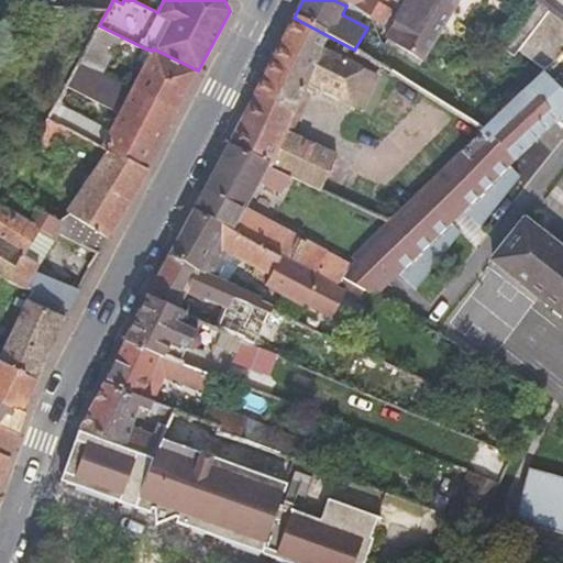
[(376,0),(333,0),(346,6),(365,14),(370,17),(377,2),(378,1),(376,0)]
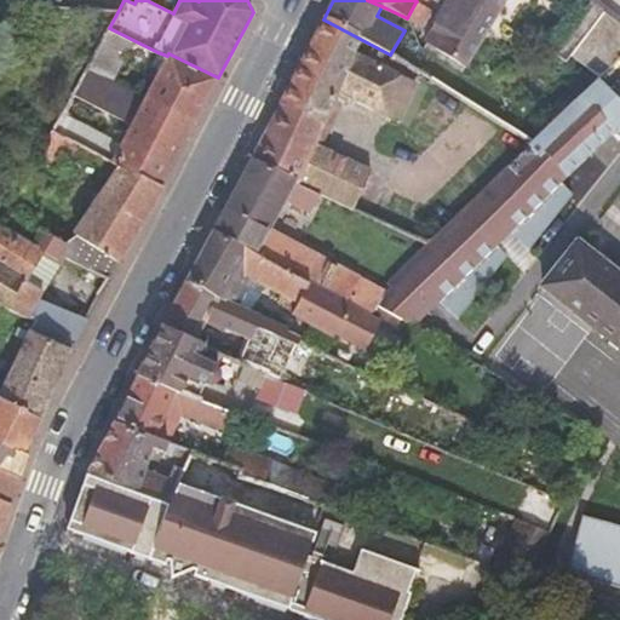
[(448,0),(424,41),(466,68),(506,0),(448,0)]
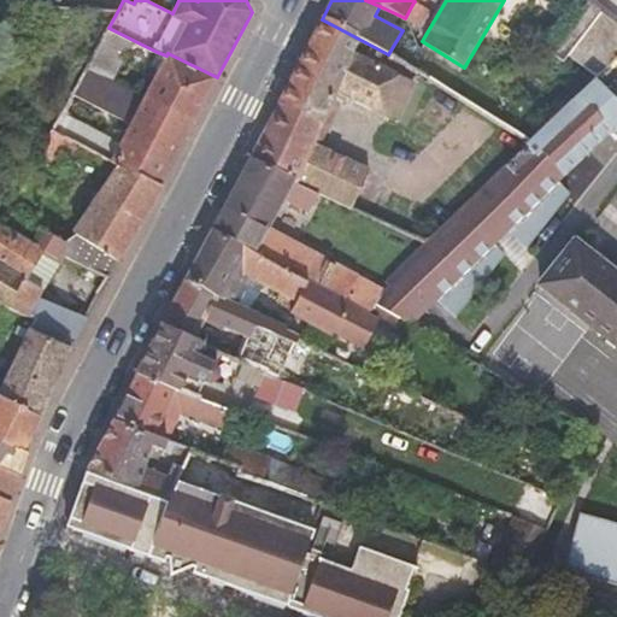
[(616,53),(616,18),(592,0),(583,0),(546,50),(563,62),(568,56),(595,76),(616,53)]
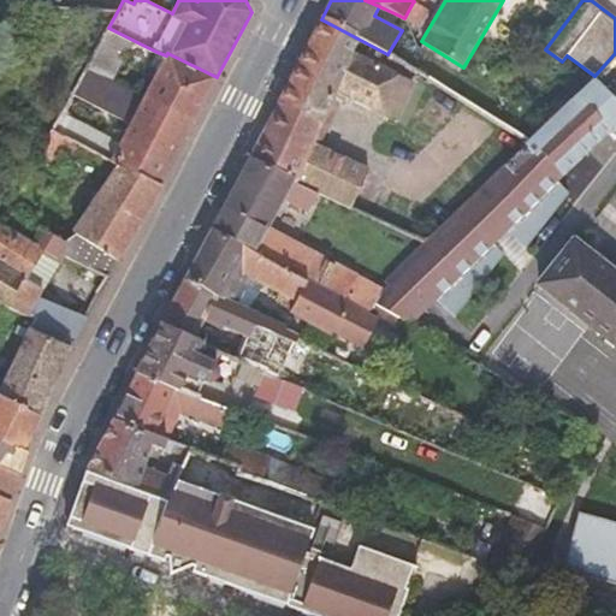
[(413,3),(404,18),(410,22),(420,27),(430,11),(413,3)]
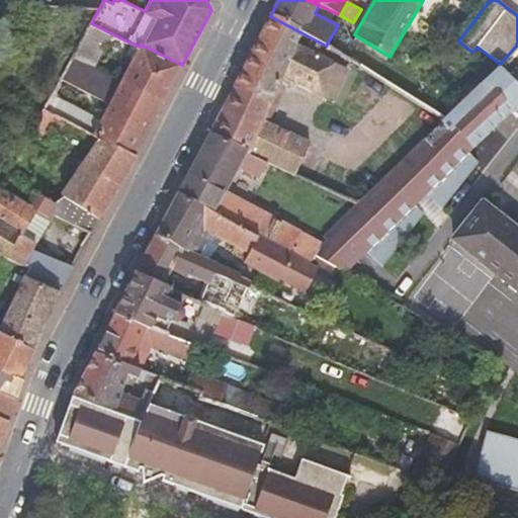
[(336,13),(319,5),(315,13),(332,22),(336,13)]
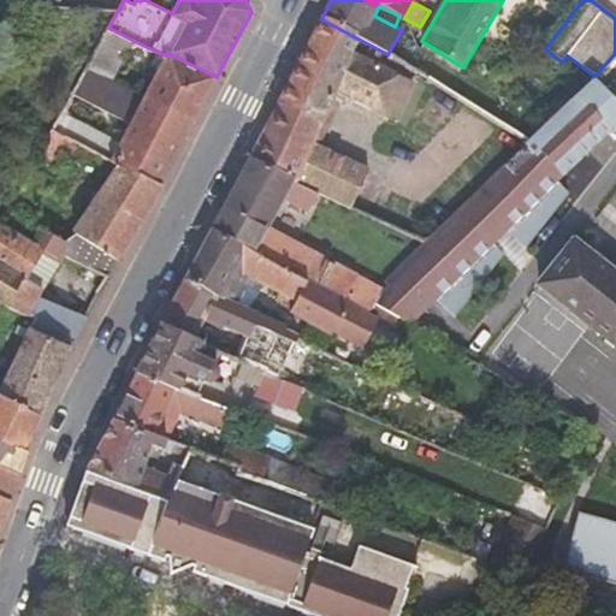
[(313,144),(338,93),(378,113),(396,78),(356,58),(365,42),(321,19),(278,104),(249,157),(317,190),(349,206),(365,170),(313,144)]
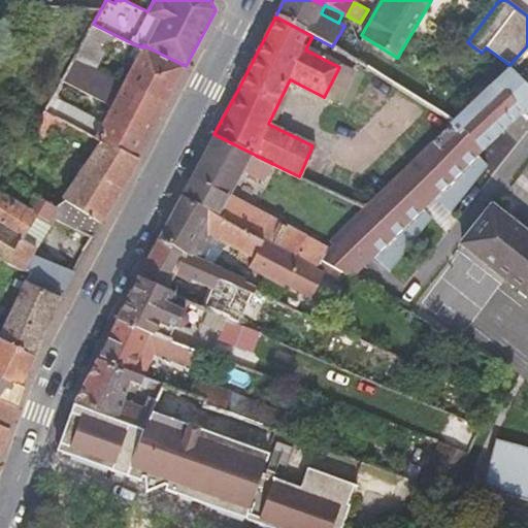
[(95,69),(113,34),(93,24),(73,58),(95,69)]
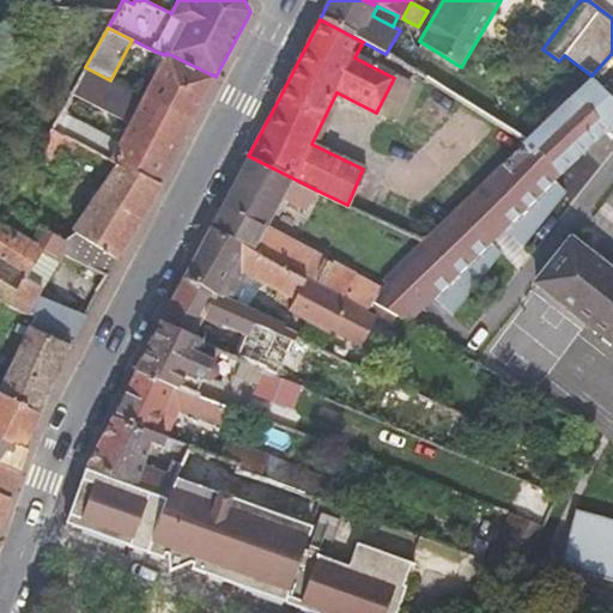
[(216,77),(167,53),(165,55),(156,52),(147,67),(156,72),(143,97),(192,122),(216,77)]
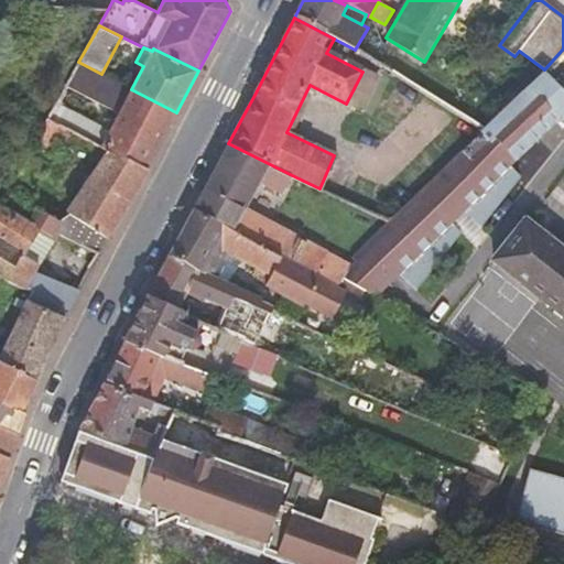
[(145,171),(176,112),(131,89),(101,74),(78,62),(65,86),(119,114),(109,131),(56,102),(46,119),(74,133),(97,145),(100,147),(109,151),(145,171)]
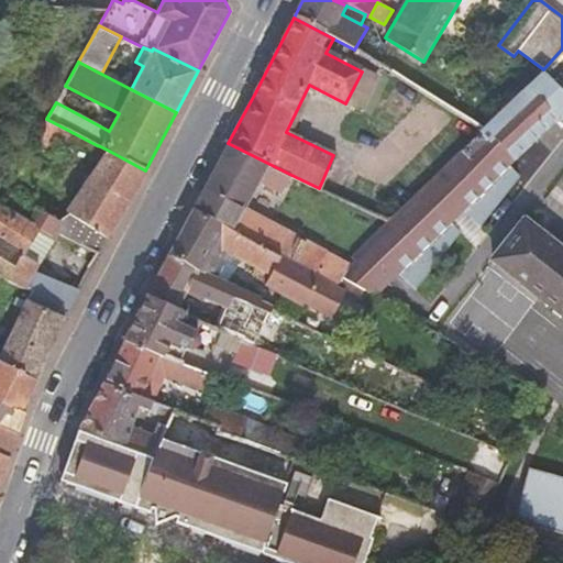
[(562,96),(540,72),(526,85),(496,114),(481,130),(386,221),(350,256),(352,258),(350,263),(342,277),(376,296),(404,269),(419,286),(464,229),(455,220),(468,207),(484,223),(523,173),(514,162),(558,119),(562,113),(562,96)]
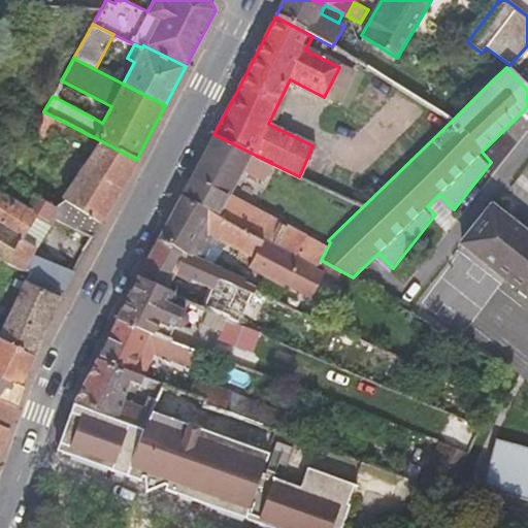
[(336,103),(352,73),(339,67),(324,97),(336,103)]
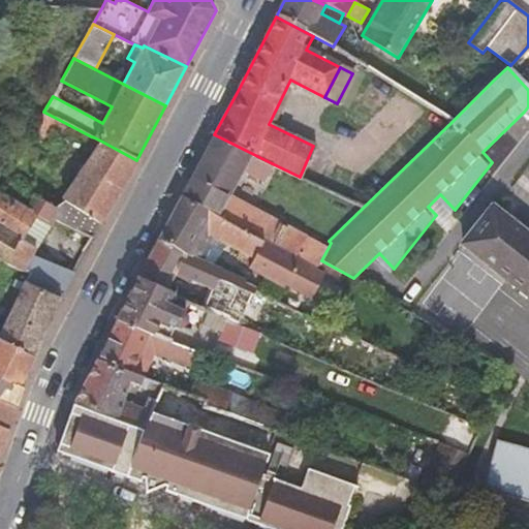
[(45,146),(69,125),(43,112),(30,134),(45,146)]
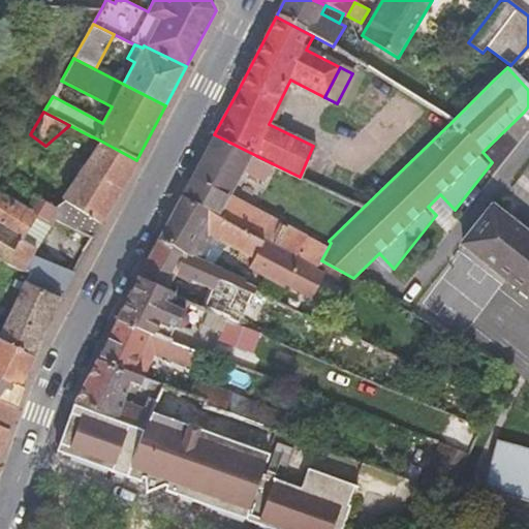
[(229,195),(243,169),(262,181),(272,163),(214,134),(182,197),(316,270),(321,260),(329,247),(229,195)]
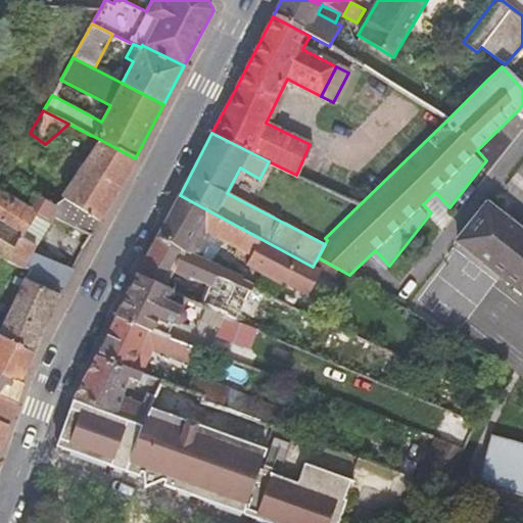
[(90,236),(120,189),(135,158),(101,140),(61,198),(55,205),(32,192),(25,205),(34,210),(49,220),(51,216),(54,218),(90,236)]
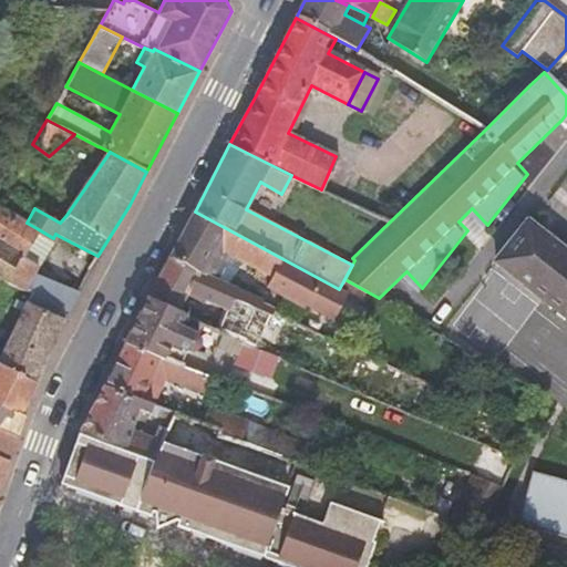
[(0,240),(21,256),(37,228),(27,223),(0,206),(0,240)]
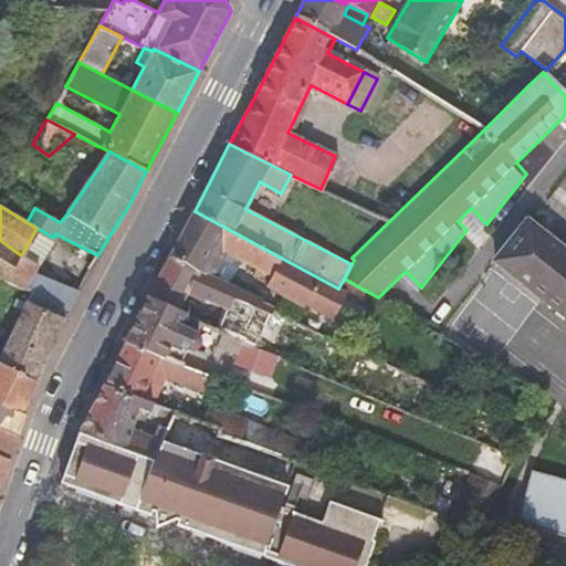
[(210,276),(223,251),(271,278),(265,286),(304,308),(306,304),(334,321),(346,294),(338,289),(195,211),(170,257),(210,276)]
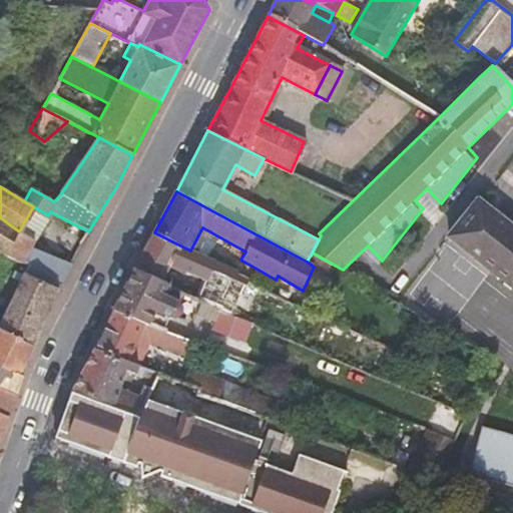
[(512,229),(477,201),(449,236),(512,287),(512,229)]
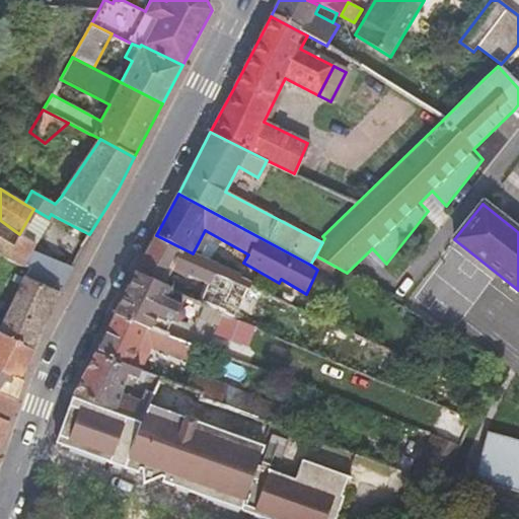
[(89,234),(54,216),(48,230),(82,247),(89,234)]
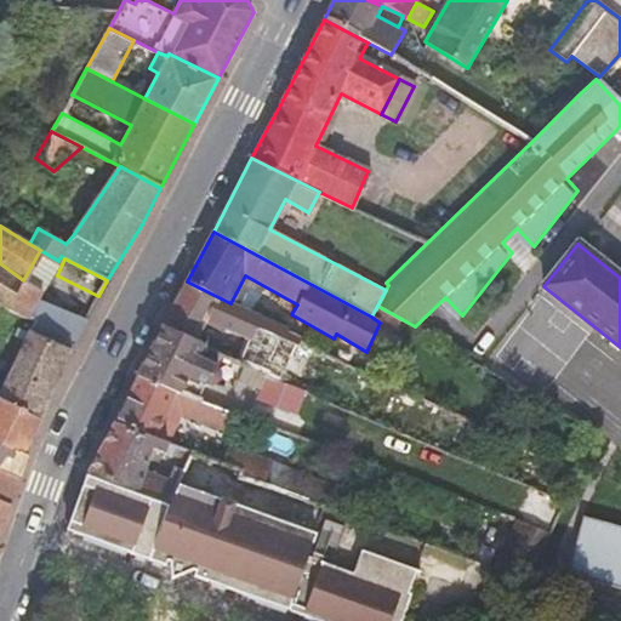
[(23,280),(0,263),(0,306),(7,311),(23,280)]
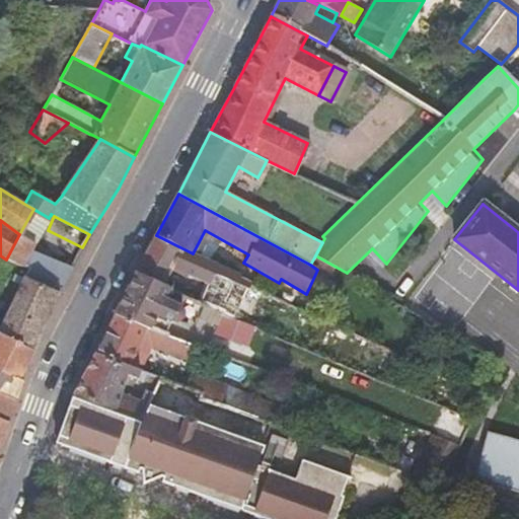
[(72,266),(31,250),(35,243),(19,234),(6,260),(28,270),(24,277),(59,293),(72,266)]
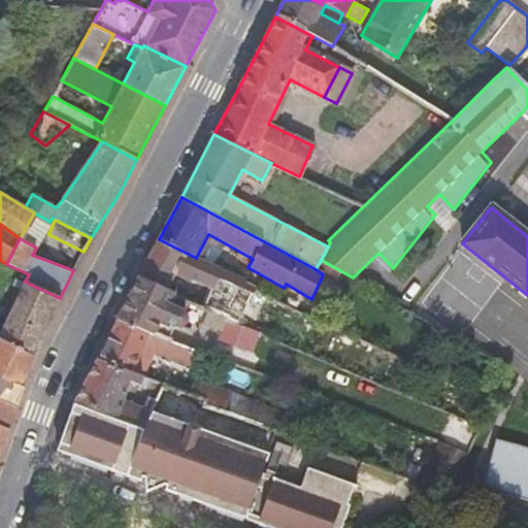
[(244,281),(196,258),(159,239),(138,277),(166,291),(176,272),(183,274),(210,288),(202,308),(205,309),(239,325),(254,288),(243,283),(244,281)]
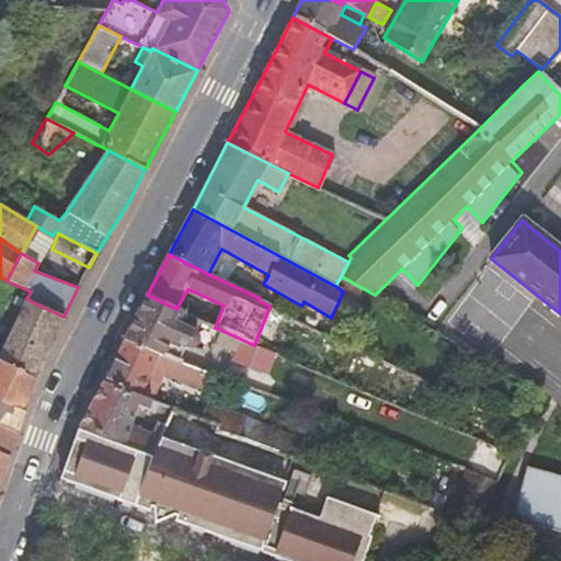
[(178,322),(182,311),(176,309),(147,295),(124,339),(159,353),(162,354),(168,342),(178,322)]
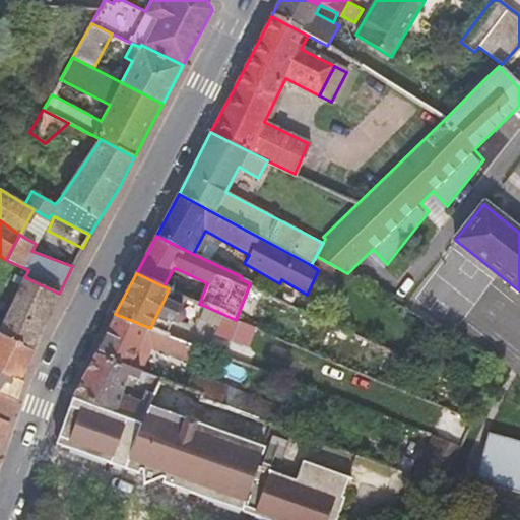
[(33,353),(49,316),(59,294),(24,277),(0,327),(0,372),(20,381),(33,353)]
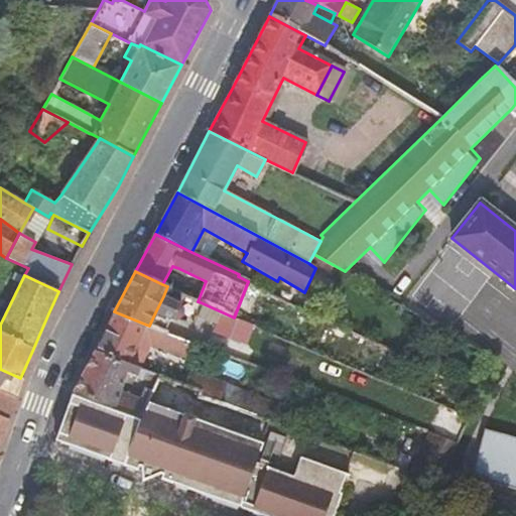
[(163,296),(154,314),(169,321),(172,323),(176,321),(178,321),(180,319),(183,315),(183,312),(182,309),(181,308),(179,305),(178,303),(163,296)]
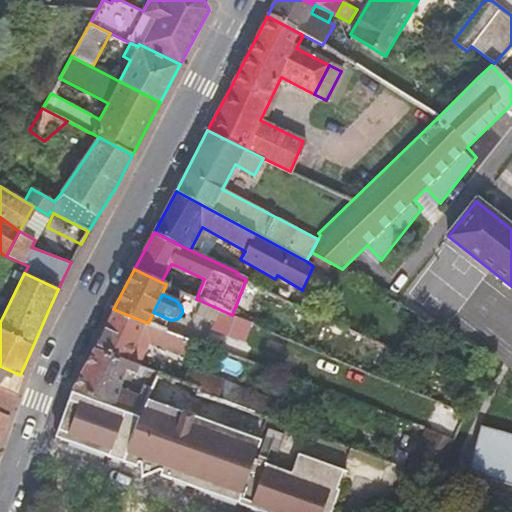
[(129,362),(145,322),(113,309),(94,348),(129,362)]
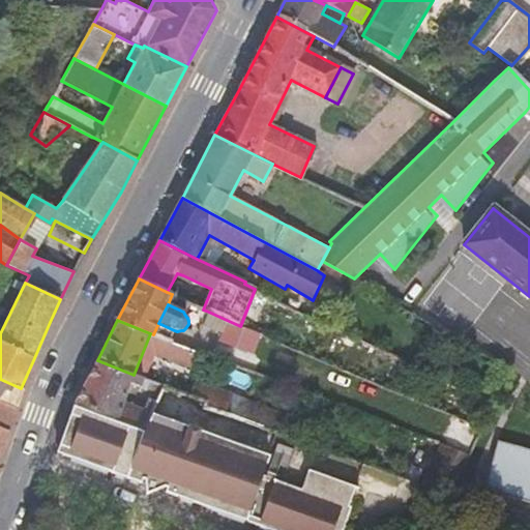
[(249,332),(227,322),(218,340),(242,350),(249,332)]
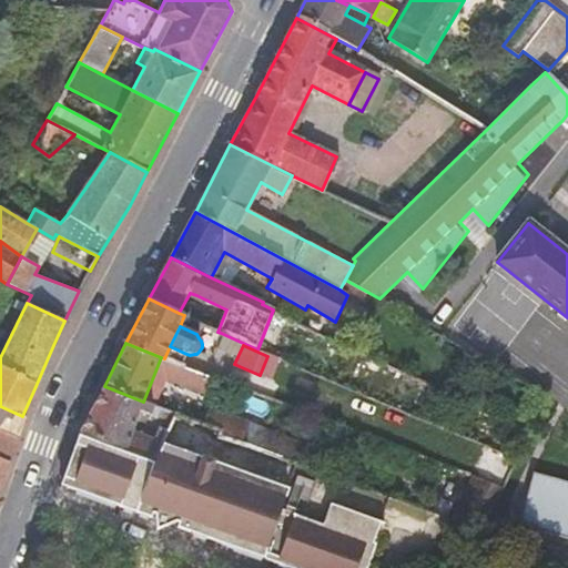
[(132,430),(139,411),(170,423),(174,413),(155,406),(143,402),(104,386),(79,434),(125,452),(148,460),(153,462),(163,437),(164,436),(159,433),(155,440),(132,430)]
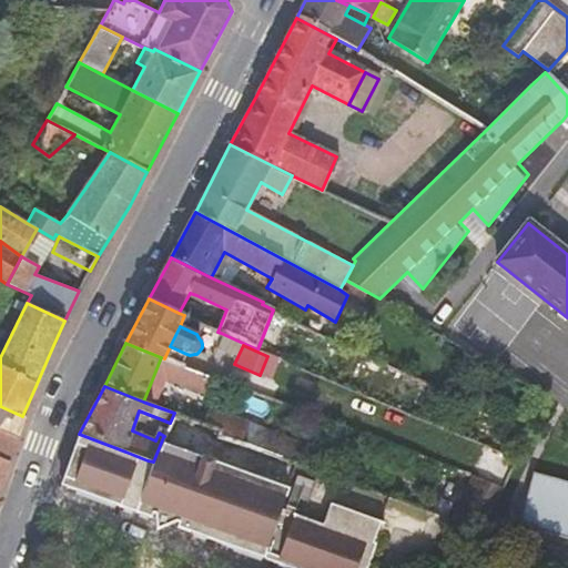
[(22,416),(0,406),(0,429),(19,438),(28,417),(22,416)]
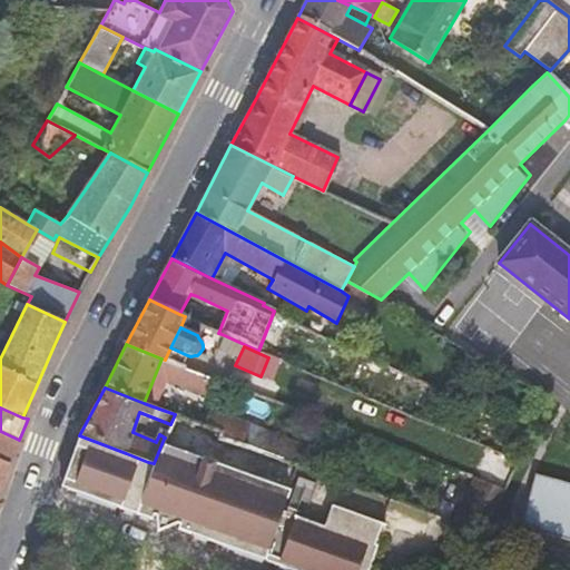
[(0,490),(19,440),(0,431),(0,490)]
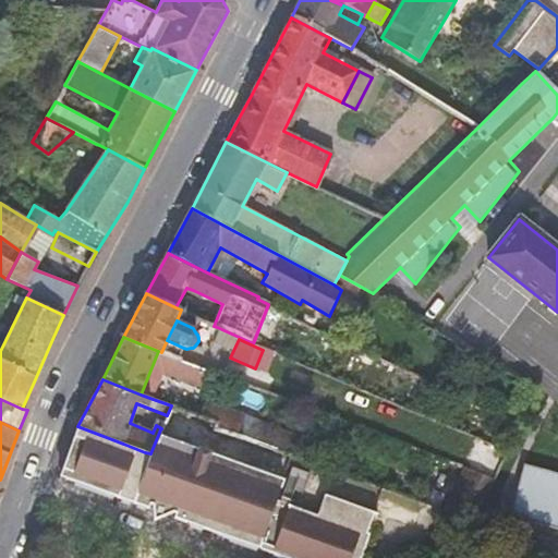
[(123,444),(77,426),(61,472),(104,487),(286,557),(356,557),(366,534),(364,533),(372,513),(323,494),(315,514),(275,498),(282,478),(160,429),(150,453),(145,452),(123,444)]
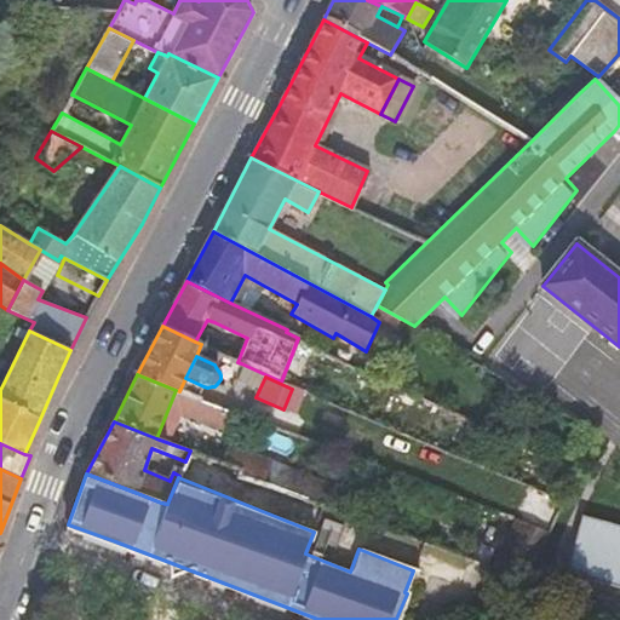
[(619,586),(619,527),(583,517),(568,573),(619,586)]
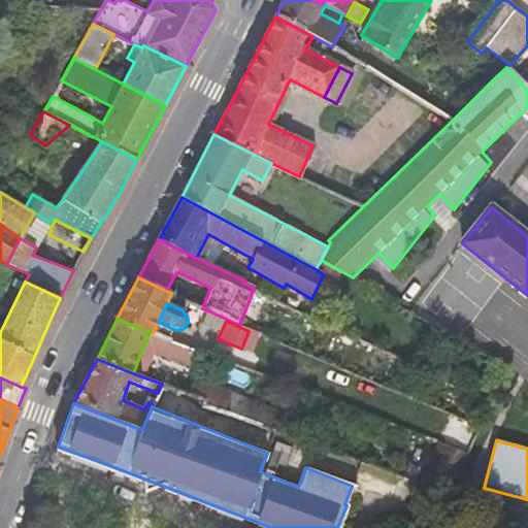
[(448,496),(468,455),(438,443),(419,485),(448,496)]
